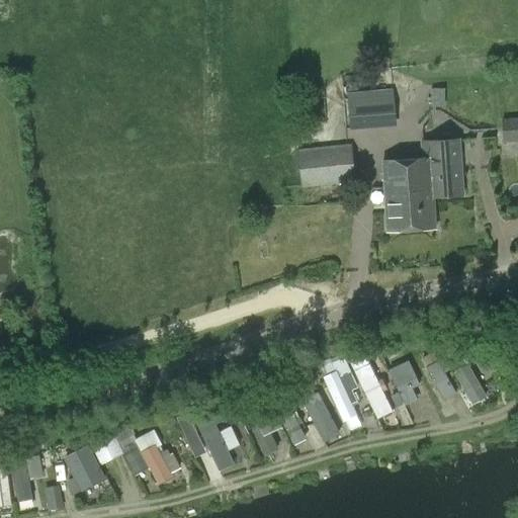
[(380,127),(398,126),(395,90),(377,91),(380,127)]
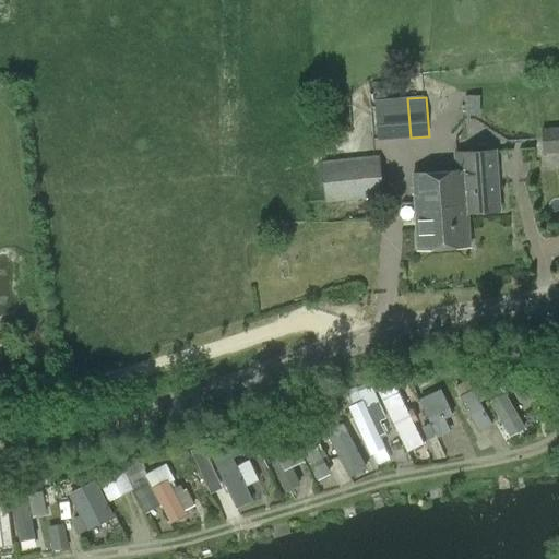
[(543,154),(558,153),(558,127),(542,129),(543,154)]
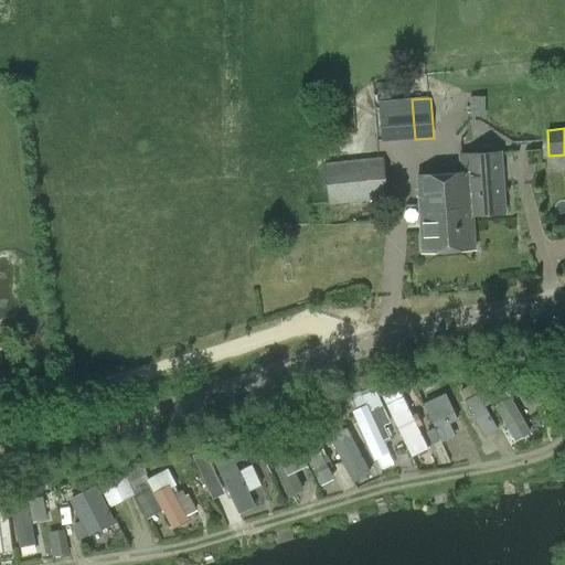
[(473,215),(504,213),(501,152),(469,155),(473,215)]
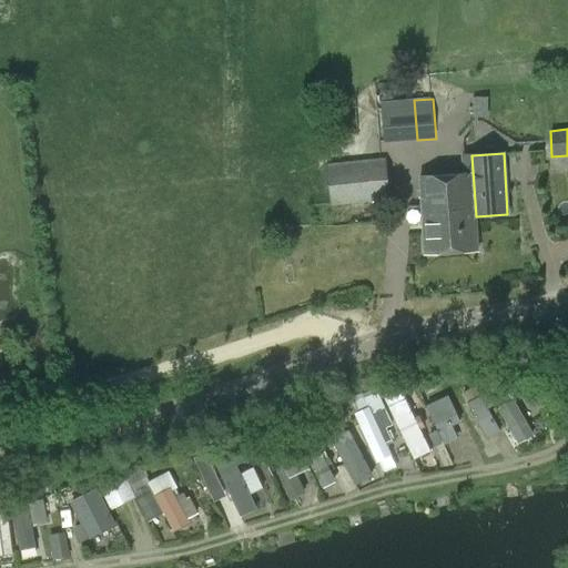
[(476,216),(472,155),(463,156),(464,173),(419,176),(425,255),(478,252),(476,216)]
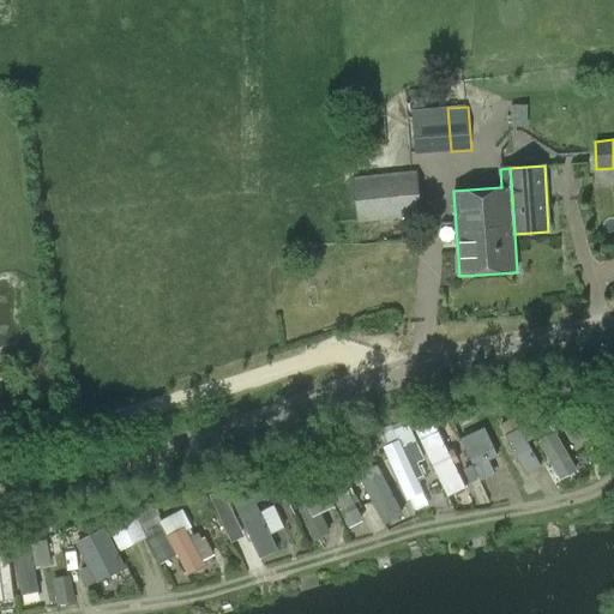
[(357,224),(422,217),(417,172),(353,179),(357,224)]
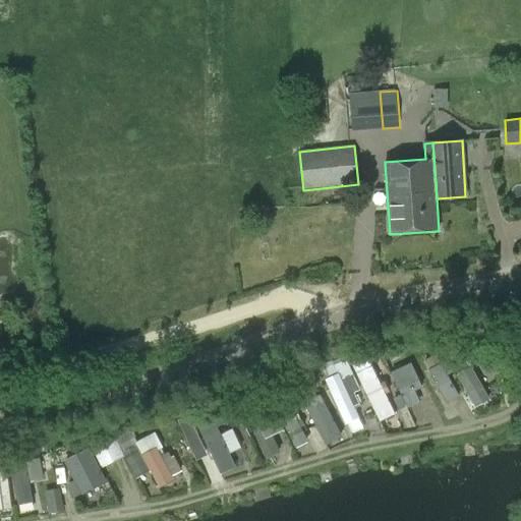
[(428,370),(447,404),(459,397),(448,375),(456,371),(449,359),(448,360),(443,351),(424,361),(429,370),(428,370)]
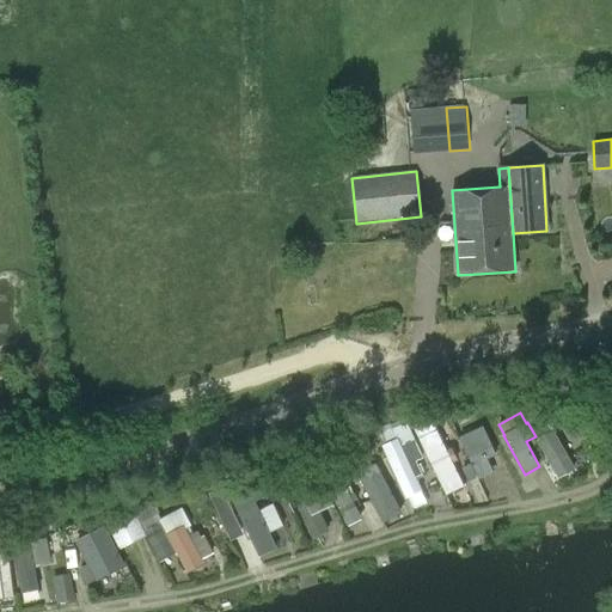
[(430,416),(412,424),(446,496),(464,487),(430,416)]
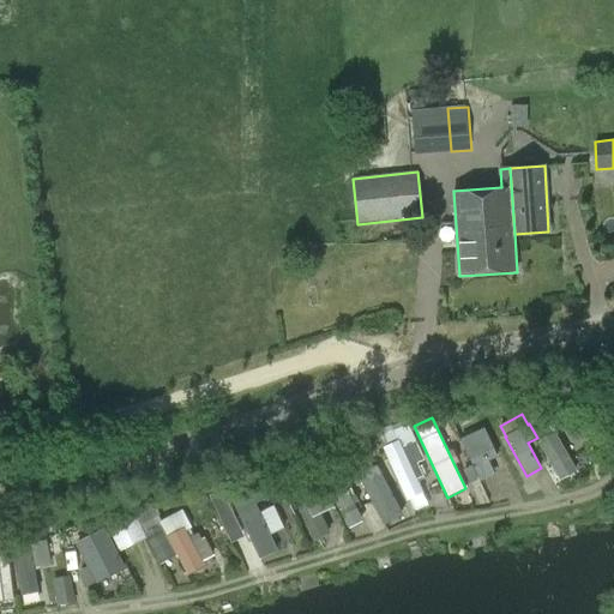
[(399,440),(383,447),(407,501),(423,494),(417,480),(423,477),(417,463),(425,461),(408,423),(395,431),(399,440)]
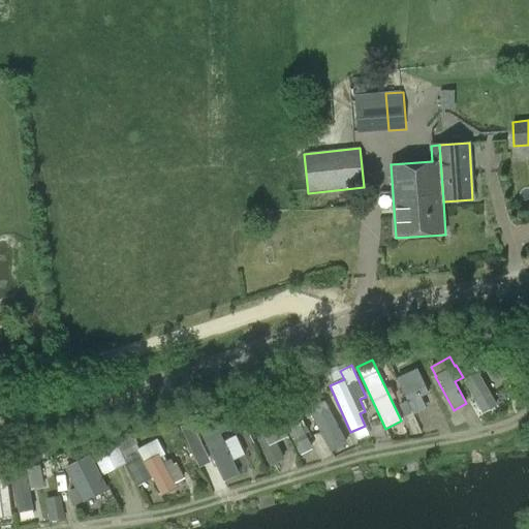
[(417,368),(397,377),(414,414),(427,409),(421,397),(429,393),(417,368)]
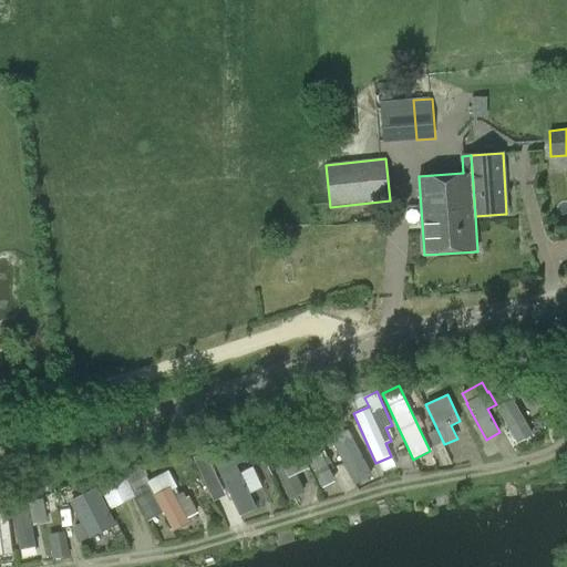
[(542,433),(521,398),(505,408),(526,443),(542,433)]
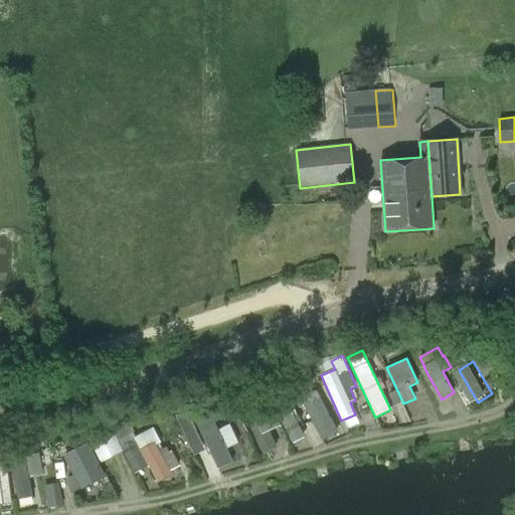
[(274,407),(292,443),(304,436),(287,401),(290,400),(284,387),(273,392),(279,405),(274,407)]
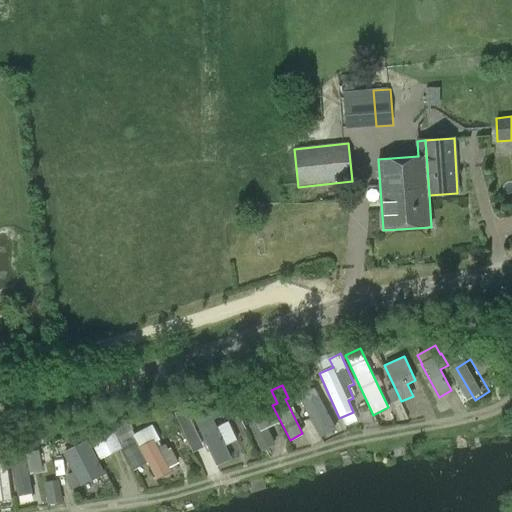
[(258,390),(237,399),(261,452),(275,445),(267,429),(279,423),(270,405),(266,407),(258,390)]
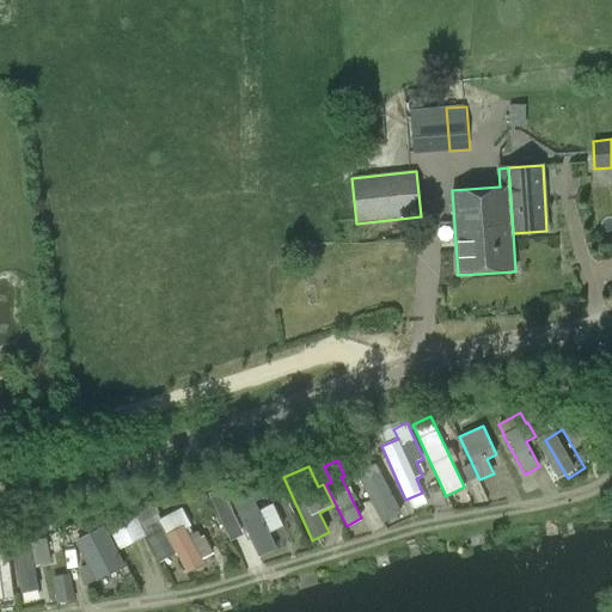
[(371,466),(356,476),(384,520),(398,510),(371,466)]
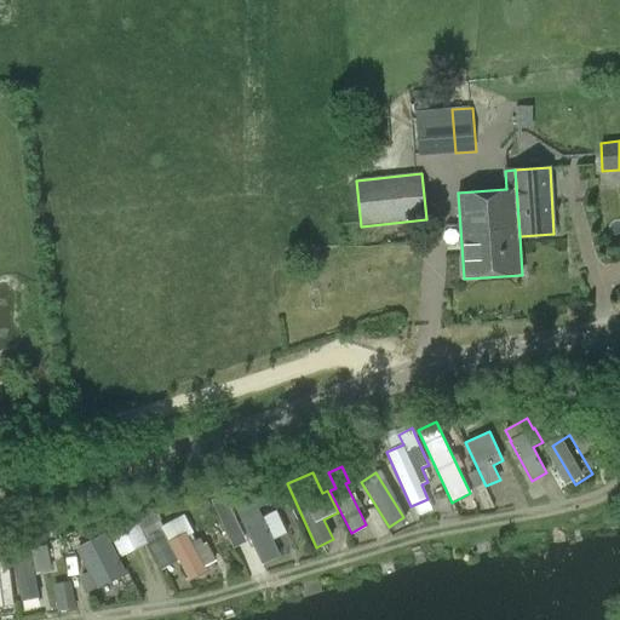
[(236,494),(268,562),(282,556),(259,506),(273,500),(263,480),(250,486),(251,488),(236,494)]
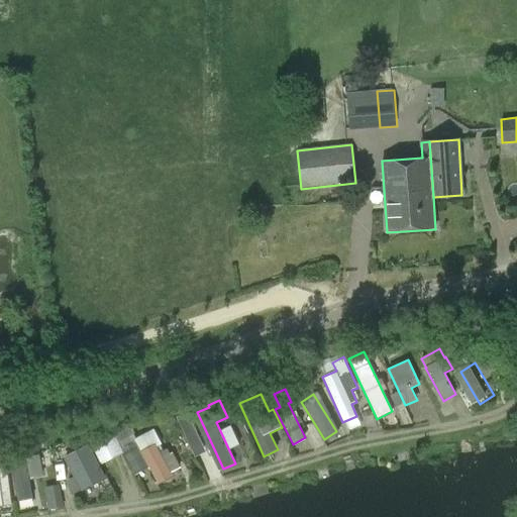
[(192,413),(181,417),(197,454),(208,450),(192,413)]
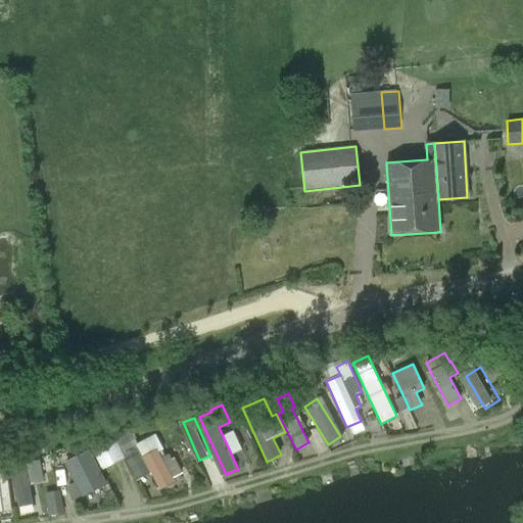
[(244,447),(236,429),(226,433),(234,452),(244,447)]
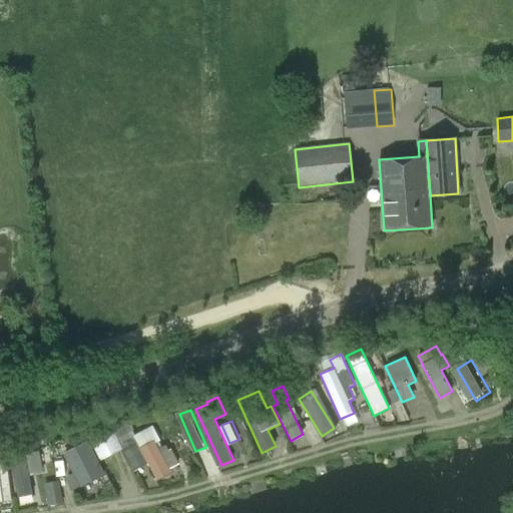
[(125,424),(115,431),(123,444),(133,438),(125,424)]
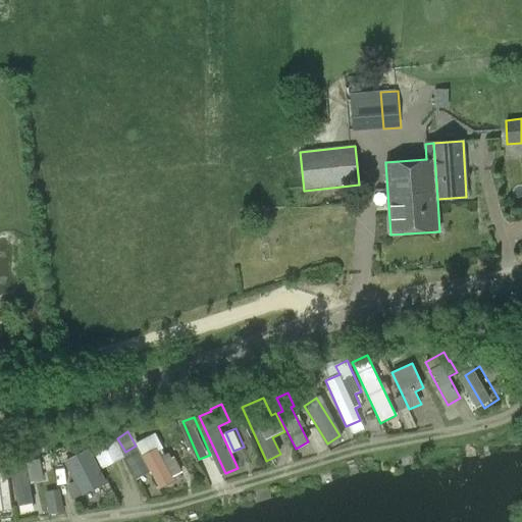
[(90,444),(102,468),(124,457),(112,432),(90,444)]
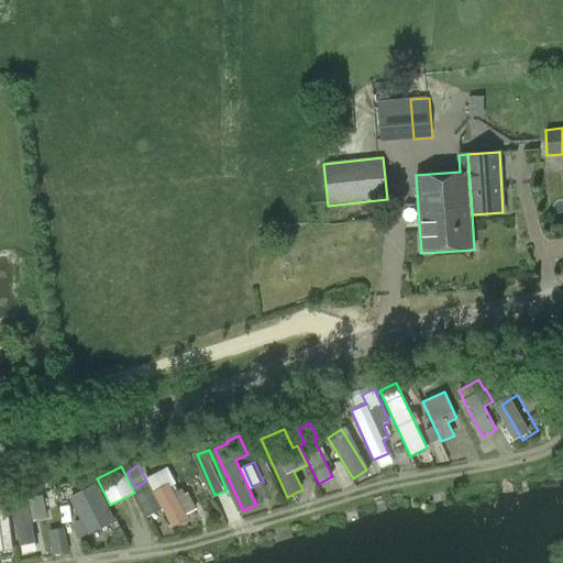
[(150,481),(133,489),(148,518),(165,509),(175,529),(190,520),(187,515),(198,509),(189,493),(187,495),(184,488),(175,493),(173,487),(177,485),(168,467),(148,478),(150,481)]
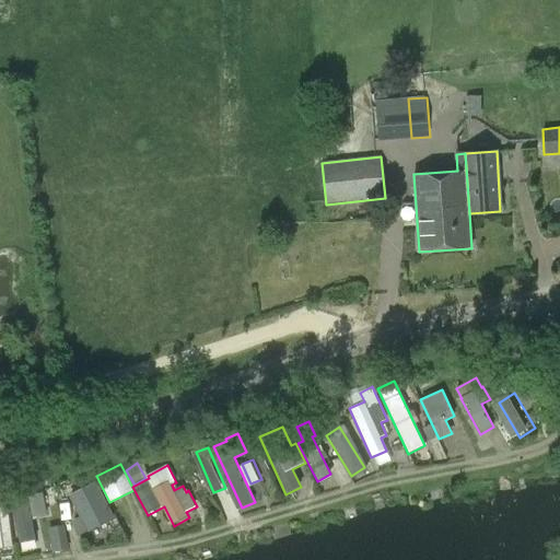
[(42,477),(25,480),(27,494),(44,491),(42,477)]
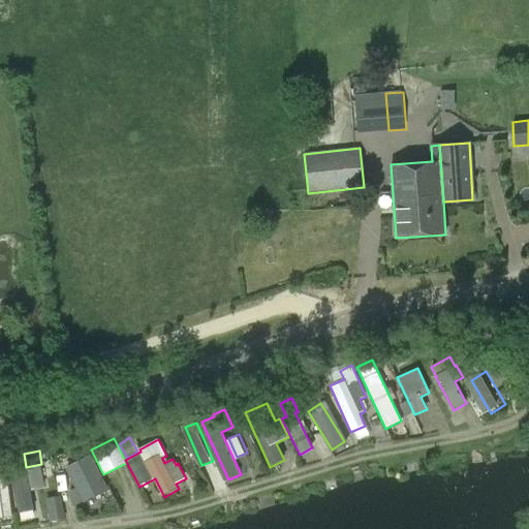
[(91,456),(65,469),(84,505),(110,492),(91,456)]
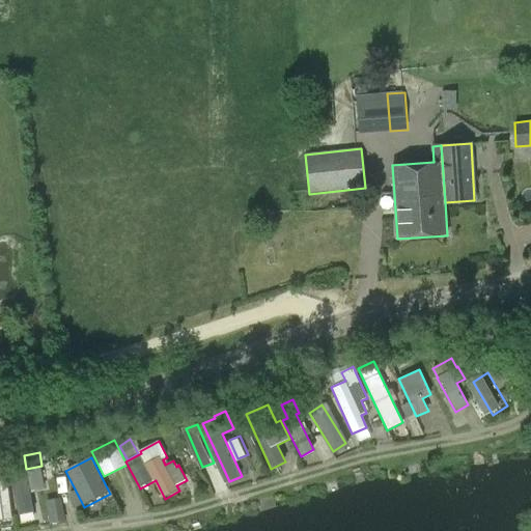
[(0,522),(14,521),(6,466),(0,467),(0,522)]
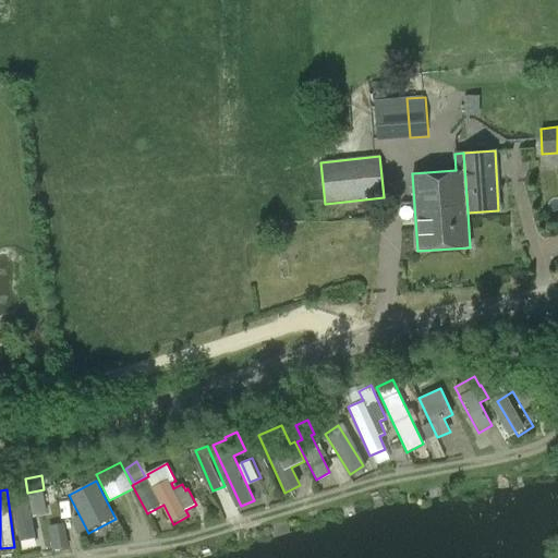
[(28,495),(12,497),(21,543),(37,540),(33,517),(48,513),(44,493),(28,495)]
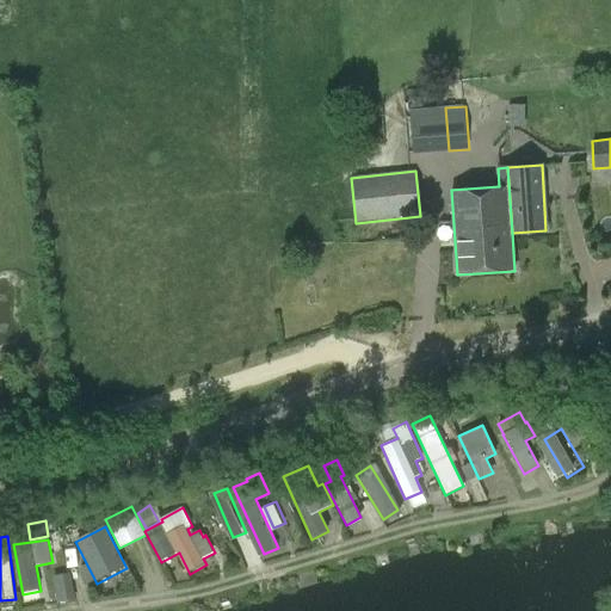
[(72,573),(54,576),(59,602),(76,598),(72,573)]
